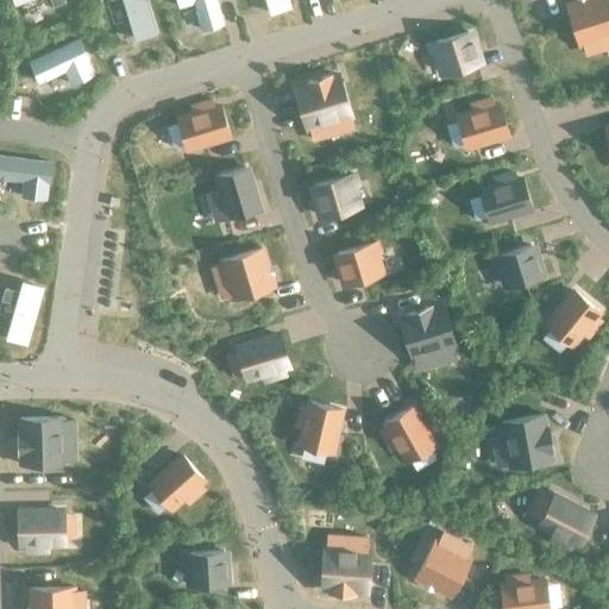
[(155,35),(145,0),(123,0),(135,41),(155,35)]
